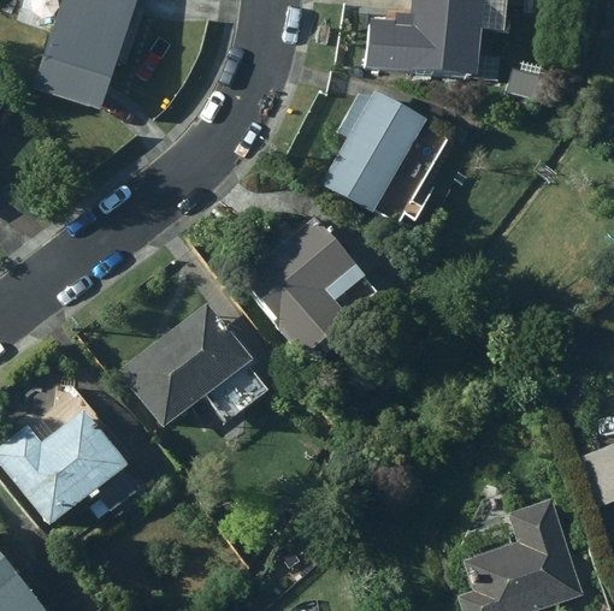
[(102,112),(134,0),(58,0),(31,90),(102,112)]
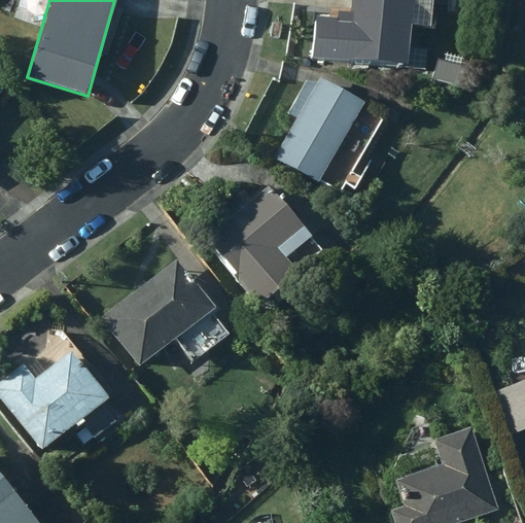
[(351,0),(346,59),(409,64),(413,23),(426,24),(428,0),(351,0)]
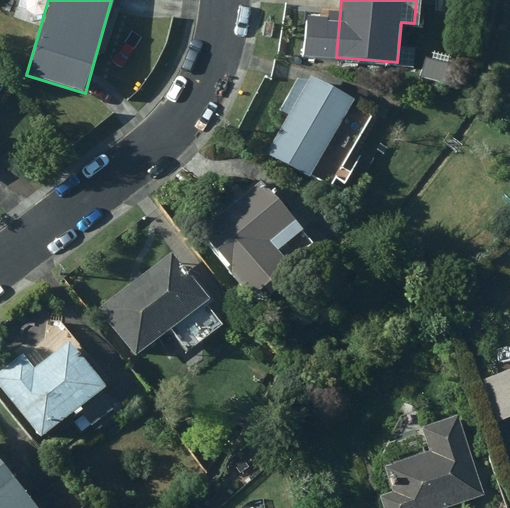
[(335,132),(355,98),(310,74),(299,94),(294,91),(283,112),(288,114),(267,152),(324,184),(328,179),(346,189),(362,161),(345,152),(350,141),(335,132)]
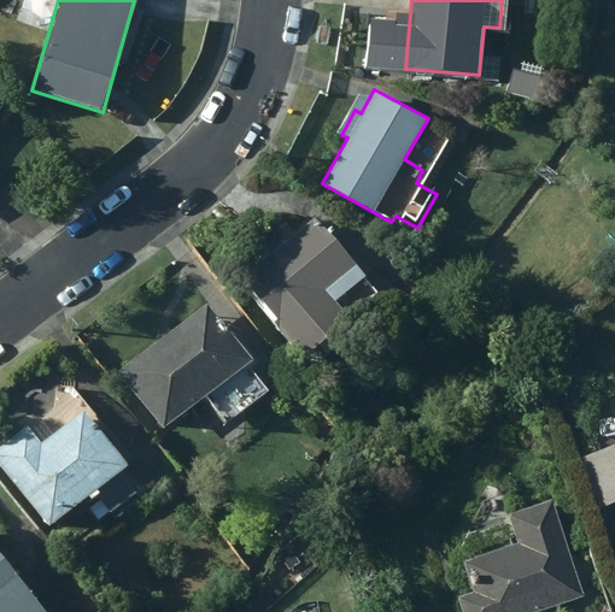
[(240,280),(305,357),(351,319),(347,315),(375,290),(315,218),(290,240),(283,231),(264,248),(269,254),(240,280)]
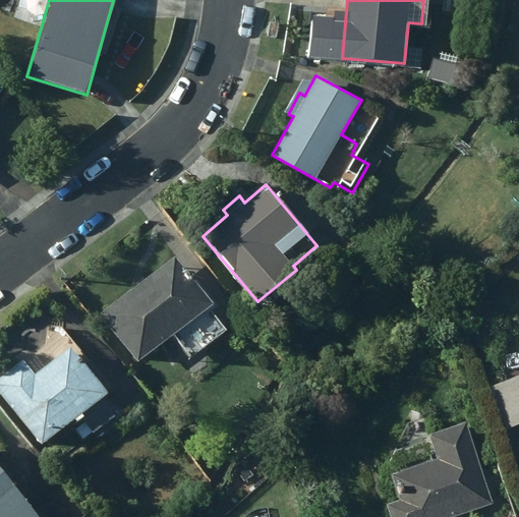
[(214,304),(174,253),(98,313),(137,362),(174,333),(191,355),(225,329),(209,308),(214,304)]
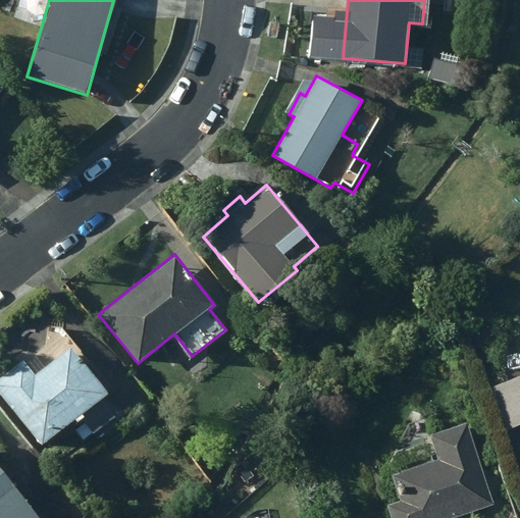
[(0,394),(42,447),(81,417),(93,432),(115,416),(103,400),(108,396),(105,390),(110,386),(90,360),(88,360),(79,348),(73,353),(69,347),(34,374),(22,360),(0,377),(0,394)]
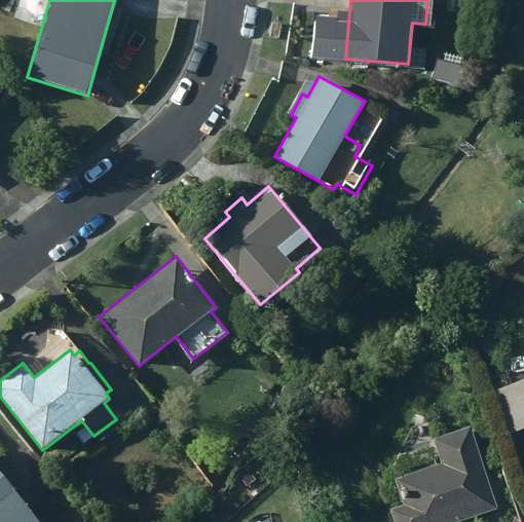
[(449,521),(496,507),(471,427),(435,439),(441,458),(405,470),(407,477),(396,481),(404,506),(390,510),(394,521),(449,521)]
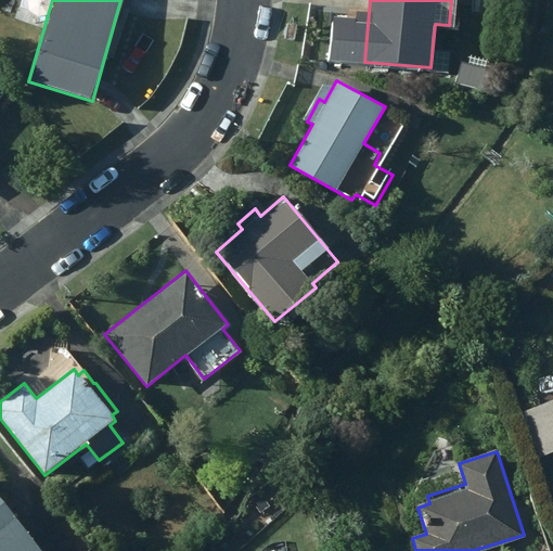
[(40,550),(0,500),(0,550),(40,550)]
